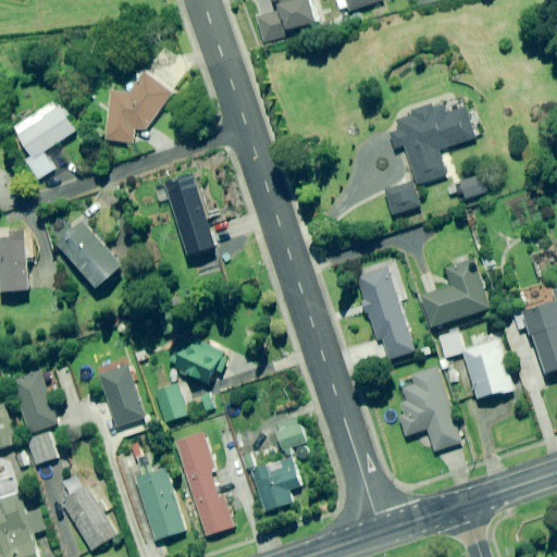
[(319,22),(311,0),(272,0),(274,3),(279,1),(282,11),(252,21),(260,45),(288,36),(287,32),(319,22)]
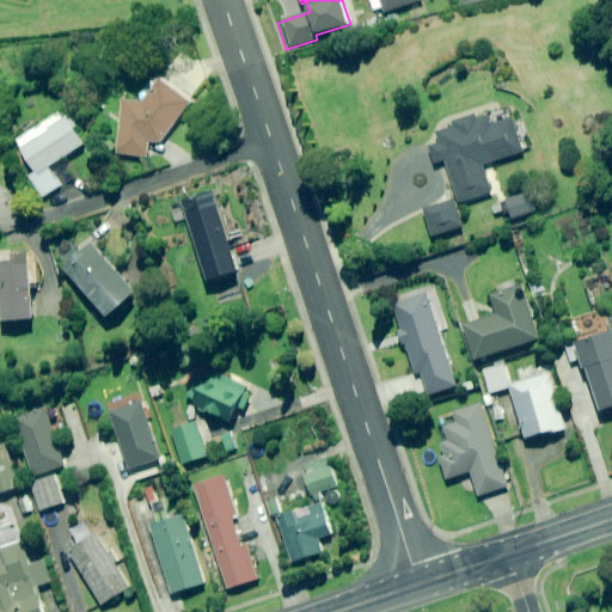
[(381,0),(386,12),(420,0),(381,0)]
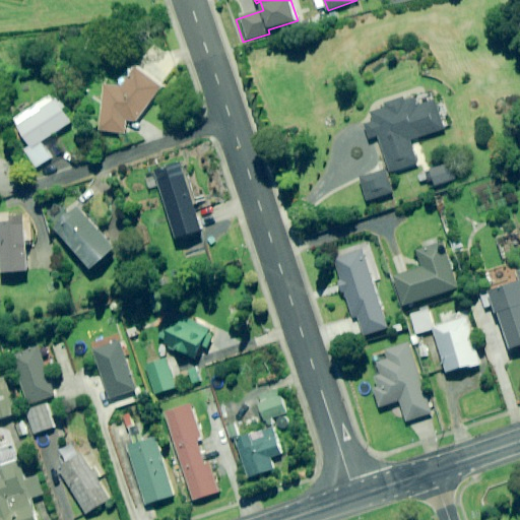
[(164,86),(139,69),(125,87),(107,84),(100,130),(126,134),(128,121),(137,122),(164,86)]
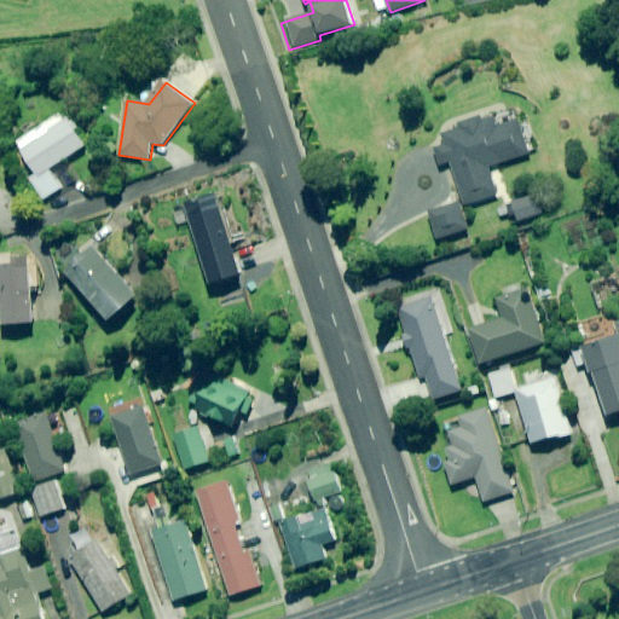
[(499,127),(495,113),(461,123),(463,129),(444,136),(447,146),(435,150),(440,168),(453,165),(466,206),(498,196),(489,168),(531,155),(520,121),(499,127)]
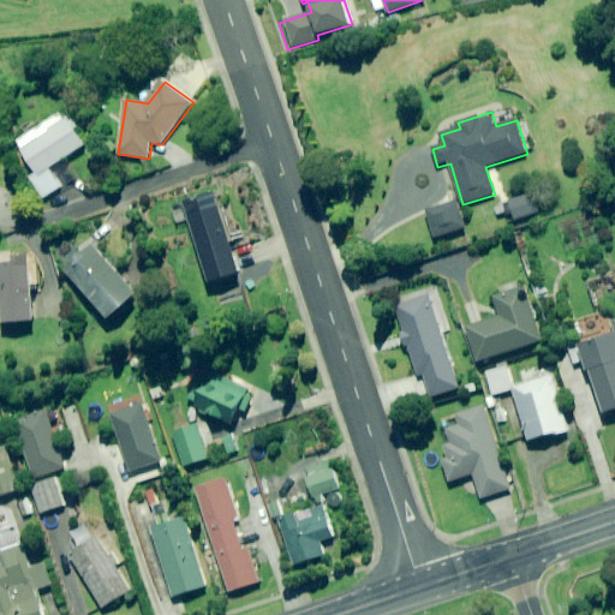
[(66,118),(64,113),(18,141),(23,149),(37,173),(31,177),(45,198),(63,187),(51,168),(89,145),(71,115),(66,118)]
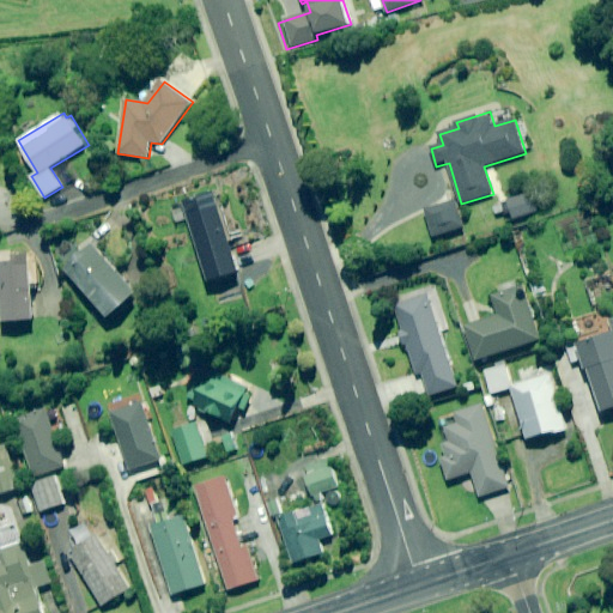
[(534,213),(528,194),(508,201),(514,219),(534,213)]
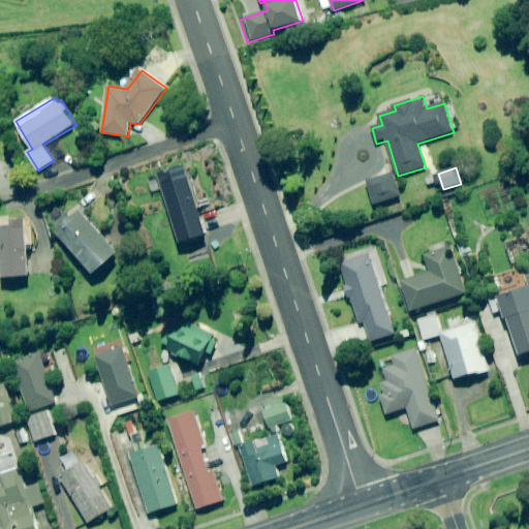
[(187,168),(157,178),(177,245),(207,236),(187,168)]
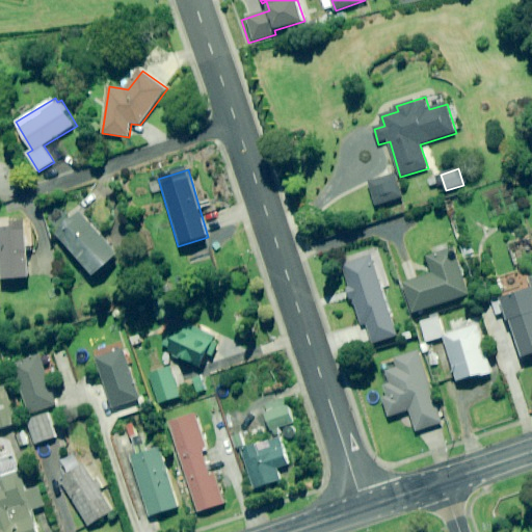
[(402,197),(396,176),(370,183),(377,206),(402,197)]
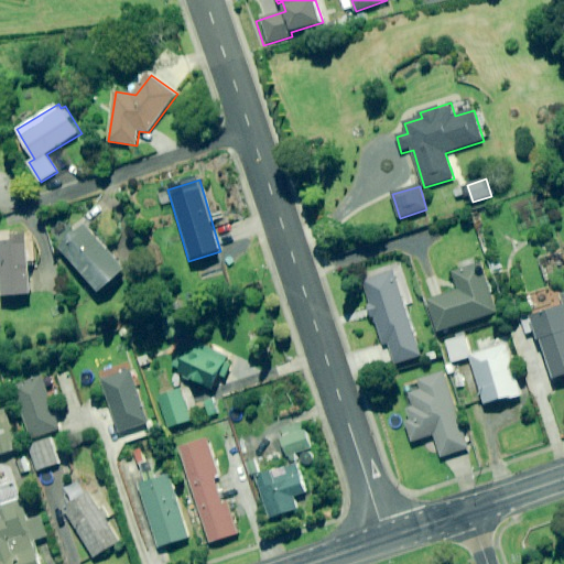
[(126,271),(86,226),(61,248),(100,293),(126,271)]
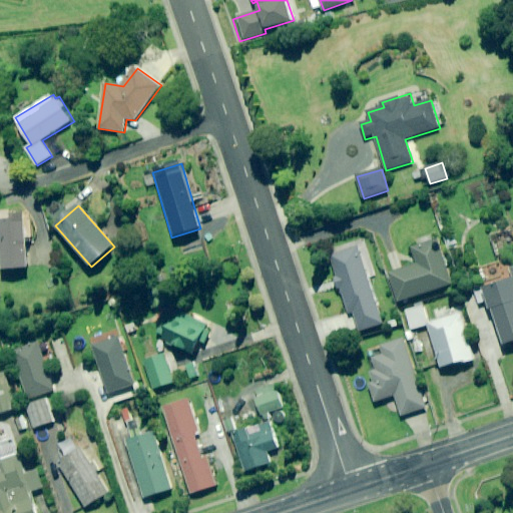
[(27,269),(24,214),(16,214),(0,215),(0,237),(3,270),(27,269)]
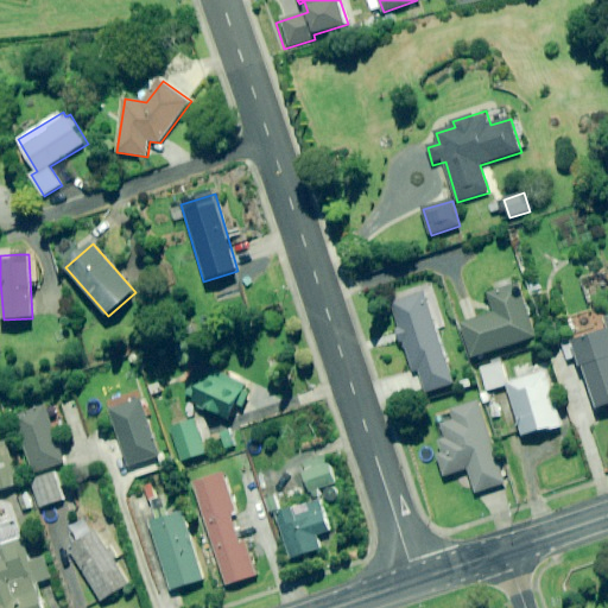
[(485,293),(492,314),(460,325),(472,359),(537,336),(525,304),(518,283),(485,293)]
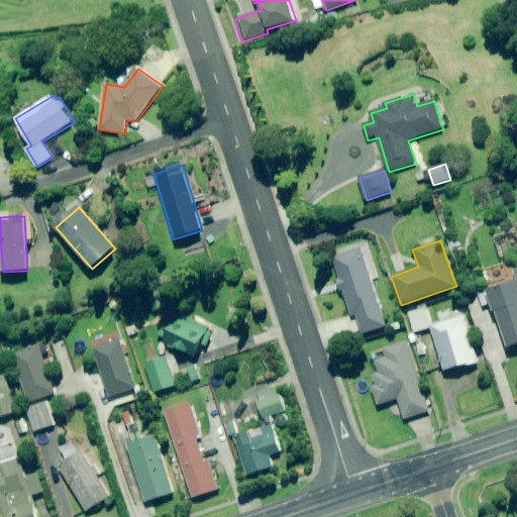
[(385,324),(359,246),(331,254),(350,315),(355,314),(362,332),(385,324)]
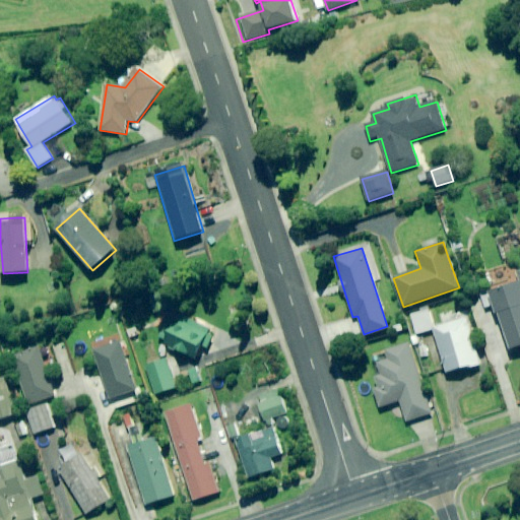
[(510,350),(519,347),(519,265),(515,267),(519,279),(479,291),(484,308),(492,306),(495,315),(499,314),(510,350)]
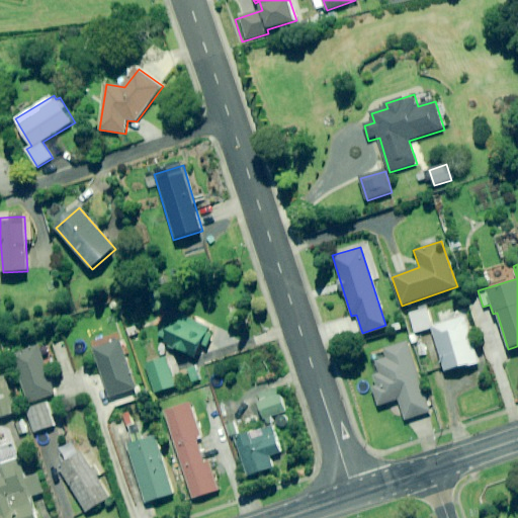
[(415,334),(432,329),(445,374),(480,364),(466,316),(432,325),(427,308),(410,313),(415,334)]
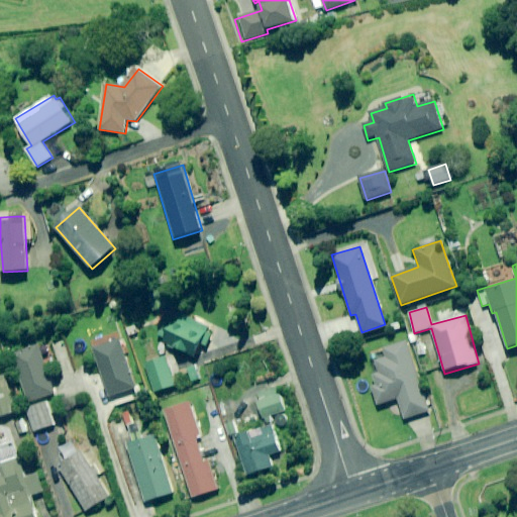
[(166,325),(162,323),(154,338),(195,358),(201,346),(206,348),(215,330),(174,309),(166,325)]
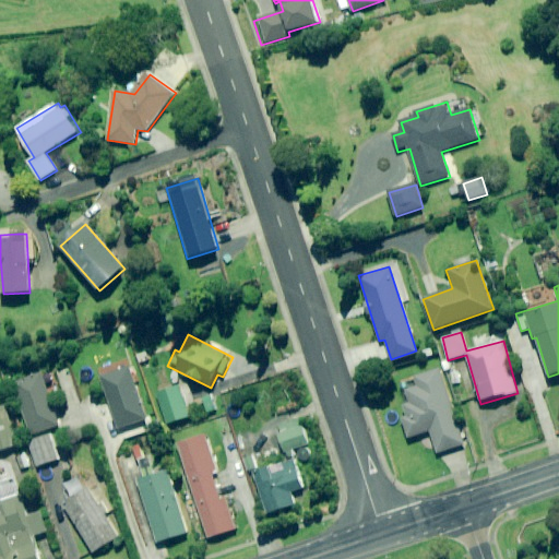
[(146,420),(129,369),(100,378),(118,430),(146,420)]
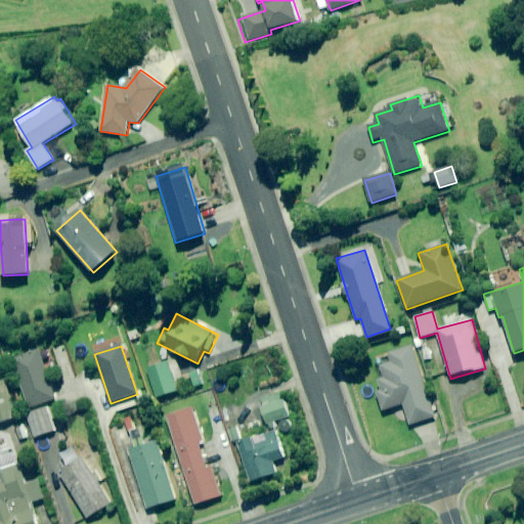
[(413,346),(387,354),(375,357),(381,379),(376,381),(380,391),(377,392),(382,410),(403,404),(409,426),(434,419),(413,346)]
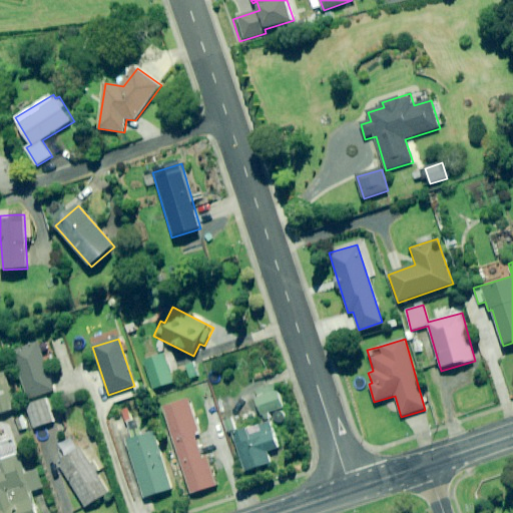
[(53,391),(38,344),(12,352),(27,399),(53,391)]
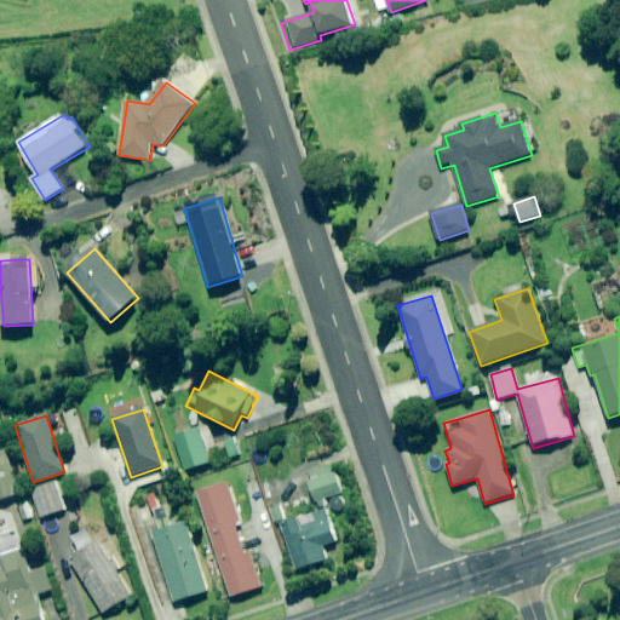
[(208,463),(197,428),(174,435),(185,470),(208,463)]
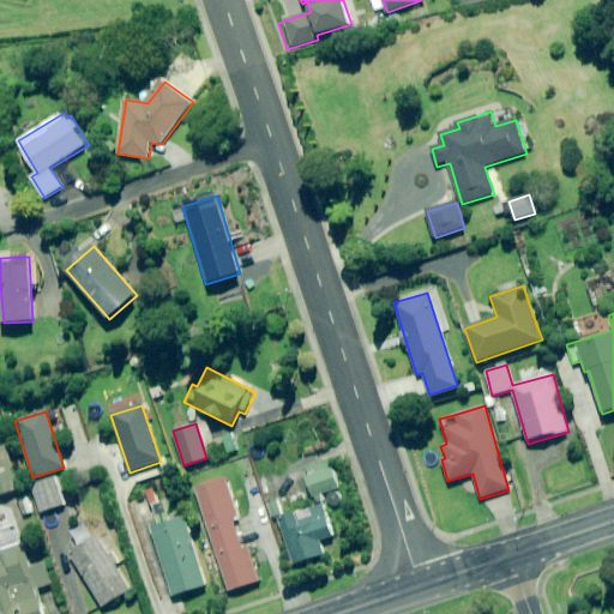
[(314,437),(312,426),(296,431),(299,441),(314,437)]
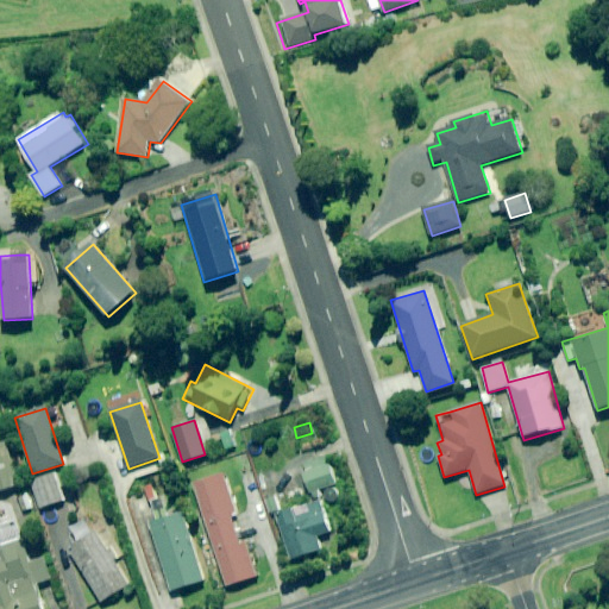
[(236,446),(231,433),(220,437),(225,450),(236,446)]
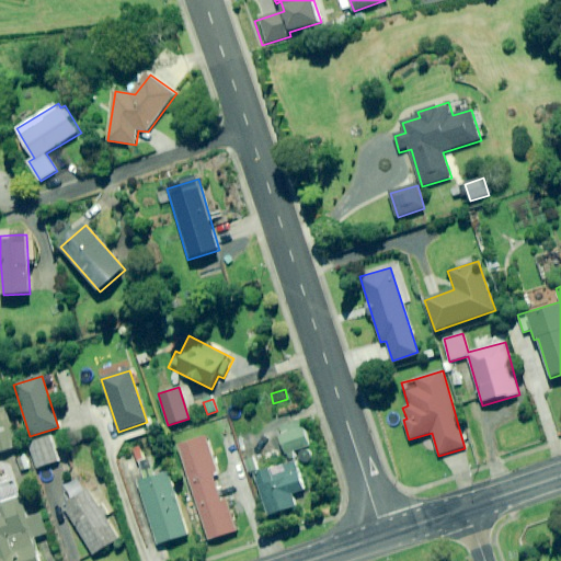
[(0,451),(20,446),(7,407),(0,408),(0,451)]
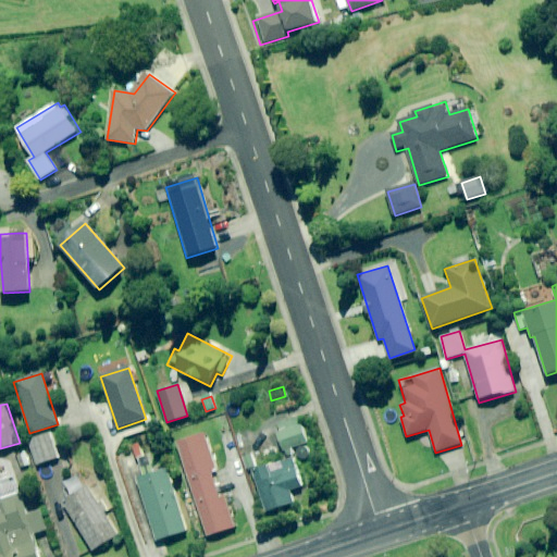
[(305,444),(296,419),(275,426),(284,452),(305,444)]
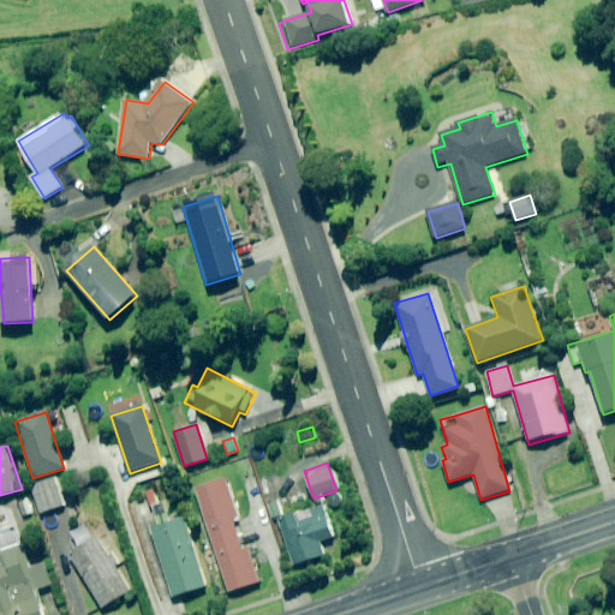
[(234,523),(240,520),(227,476),(192,487),(226,593),(261,583),(250,547),(243,549),(234,523)]
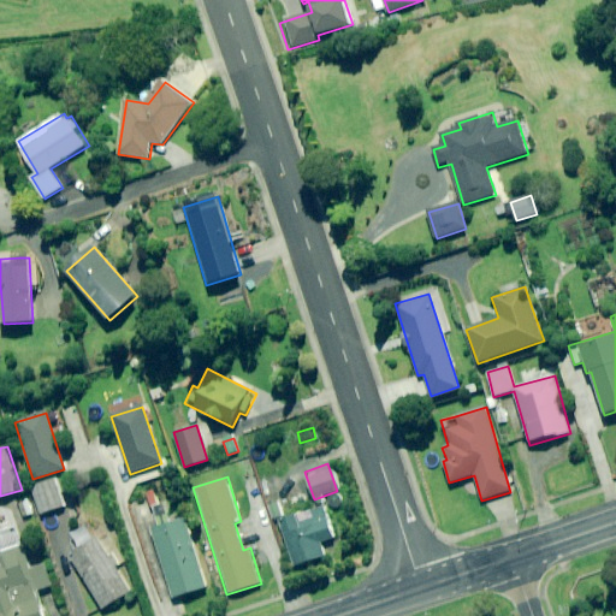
[(65,507),(57,480),(33,487),(41,514),(65,507)]
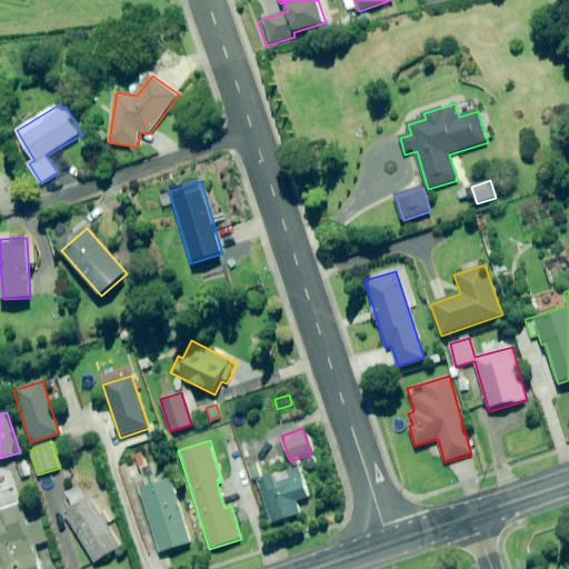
[(31,473),(25,460),(15,465),(21,478),(31,473)]
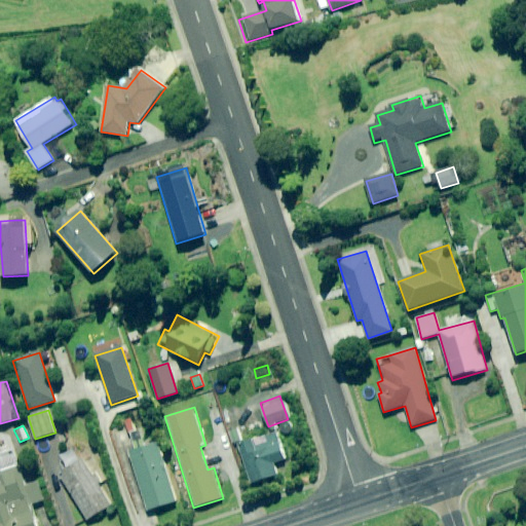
[(286,460),(276,433),(239,444),(252,484),(278,476),(274,463),(286,460)]
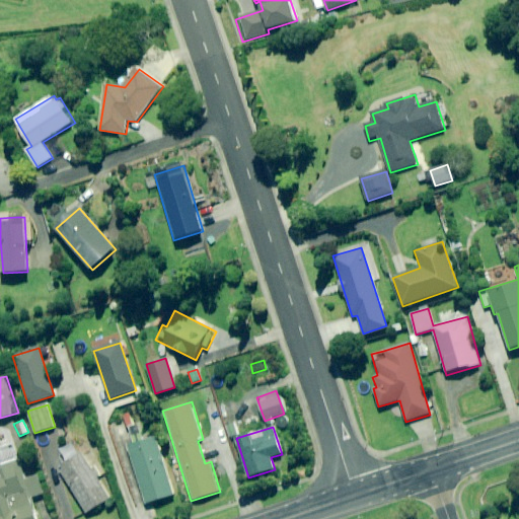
[(173,496),(158,438),(129,446),(144,504),(173,496)]
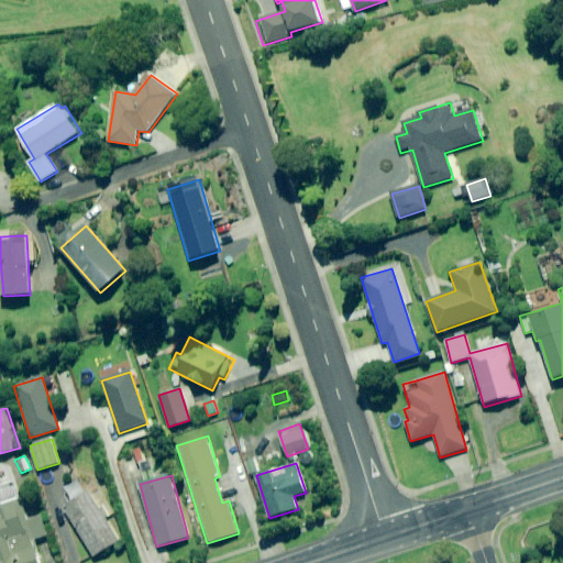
[(97,488),(64,508),(94,559),(127,540),(97,488)]
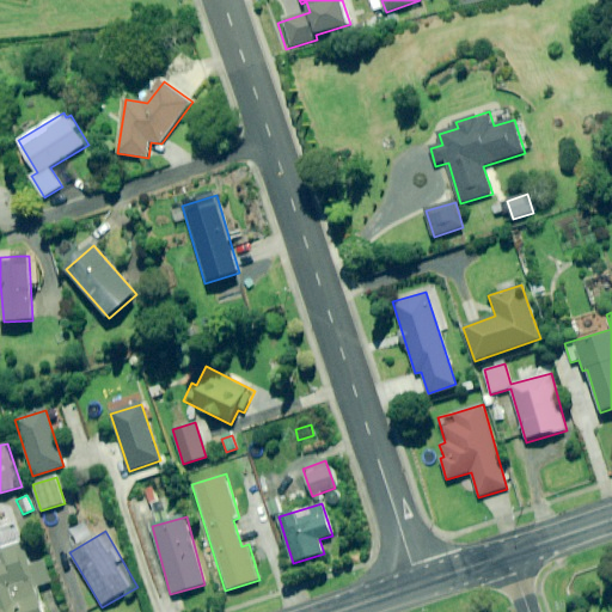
[(0,611),(48,611),(46,599),(40,601),(36,589),(51,585),(46,563),(30,568),(23,543),(0,549),(0,560),(1,564),(0,564),(0,611)]
